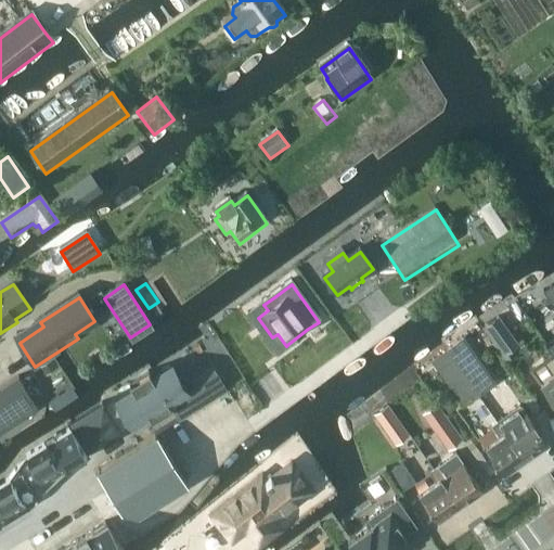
[(520,348),(501,320),(486,331),(506,359),(520,348)]
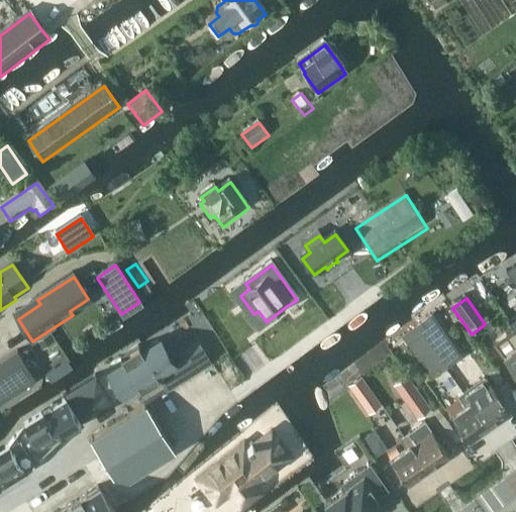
[(417,330),(445,371),(460,360),(432,319),(417,330)]
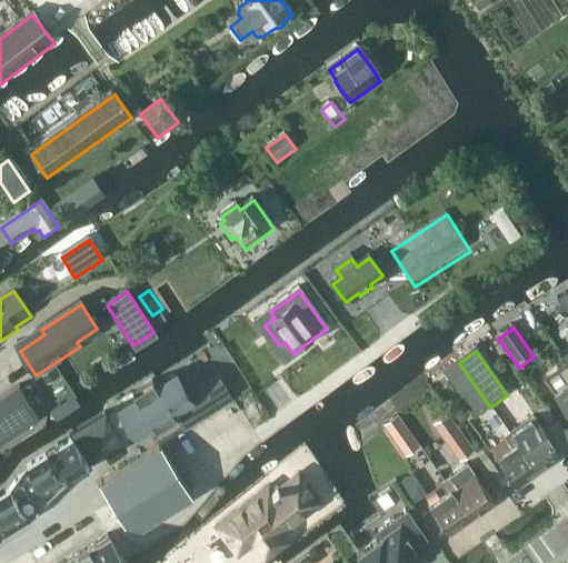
[(490,408),(459,363),(445,373),(477,418),(490,408)]
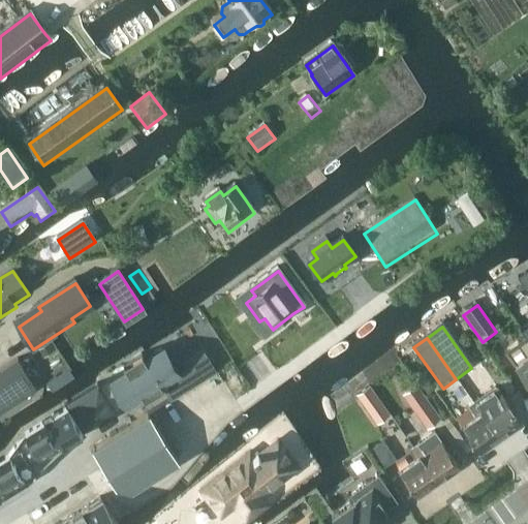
[(527,343),(520,348),(527,359),(527,361),(518,367),(527,381),(527,343)]
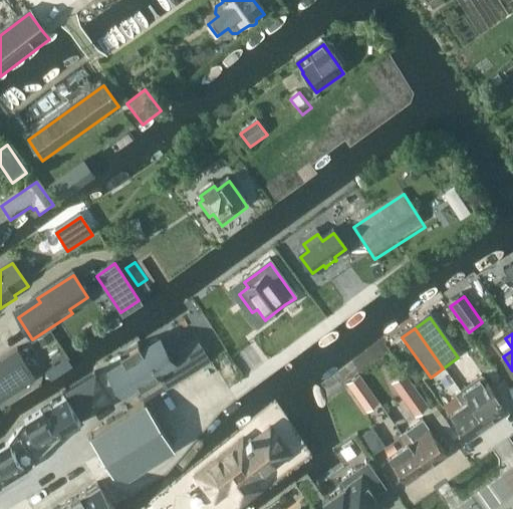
[(122,362),(108,370),(124,399),(140,390),(141,391),(159,380),(158,378),(161,376),(163,380),(177,371),(158,340),(141,351),(139,348),(120,359),(122,362)]
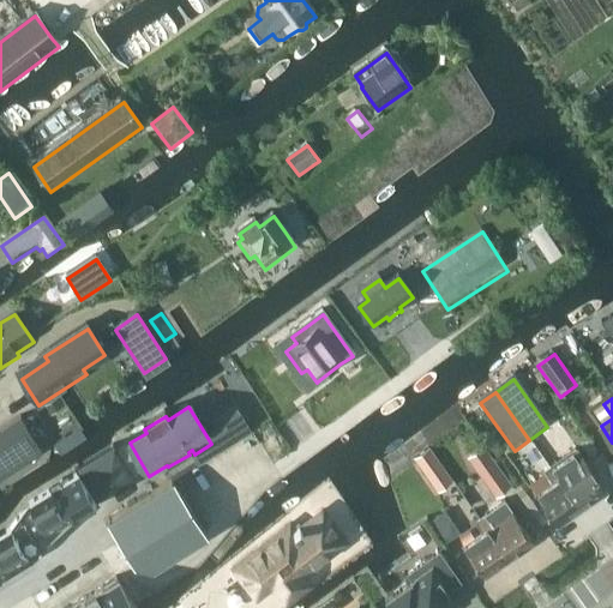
[(0,483),(43,456),(22,421),(1,434),(7,445),(0,449),(0,483)]
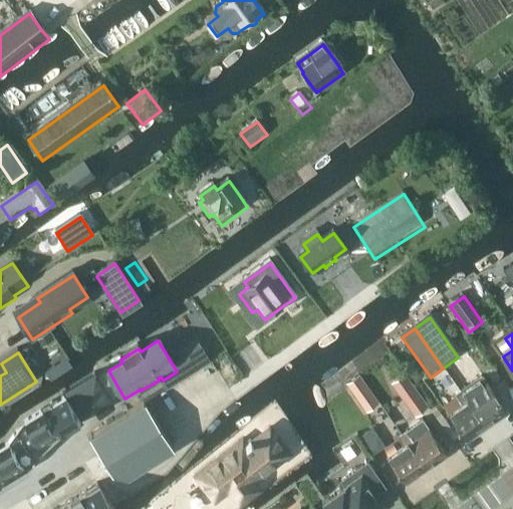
[(177,371),(163,380),(169,391),(200,372),(194,361),(177,371)]
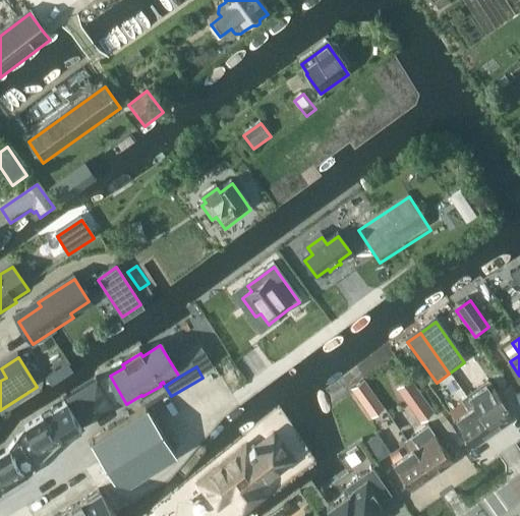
[(407,443),(431,478),(454,462),(436,437),(432,439),(427,431),(439,422),(410,382),(398,391),(423,427),(409,438),(411,440),(407,443)]
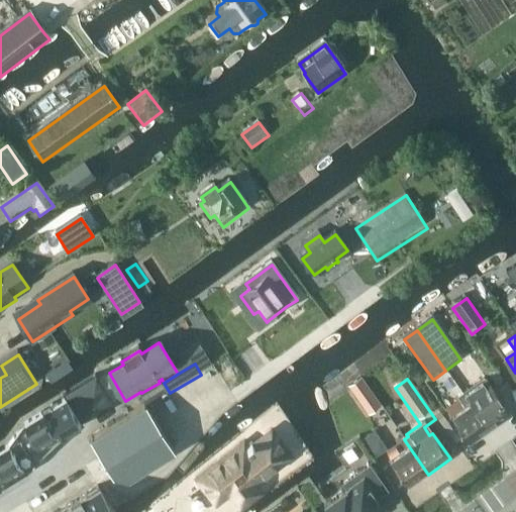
[(486,381),(463,396),(490,431),(511,416),(486,381)]
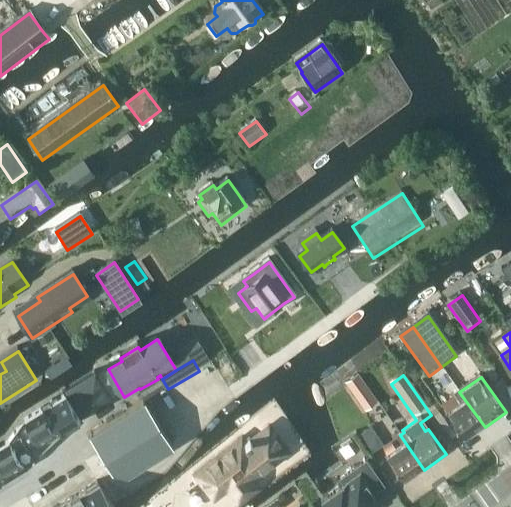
[(376,404),(356,379),(346,386),(367,412),(376,404)]
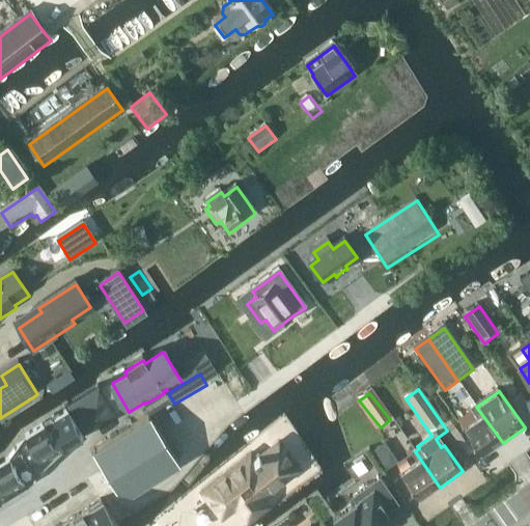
[(482,458),(503,443),(476,407),(473,410),(479,419),(463,431),(482,458)]
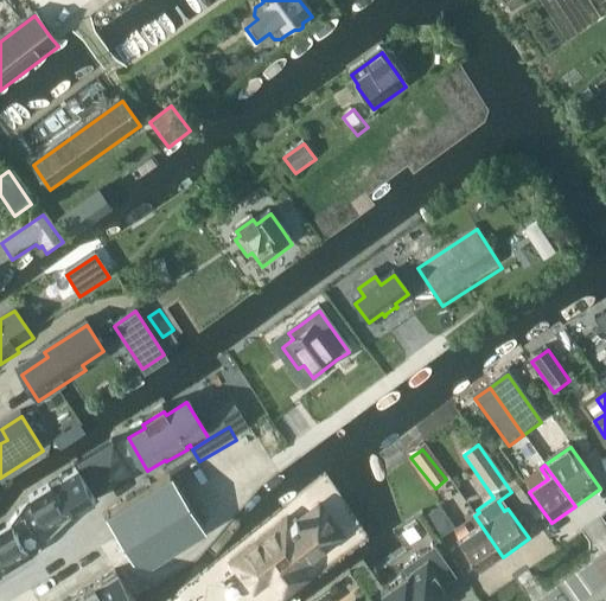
[(77,473),(30,502),(52,538),(53,541),(76,518),(93,509),(89,504),(95,500),(77,473)]
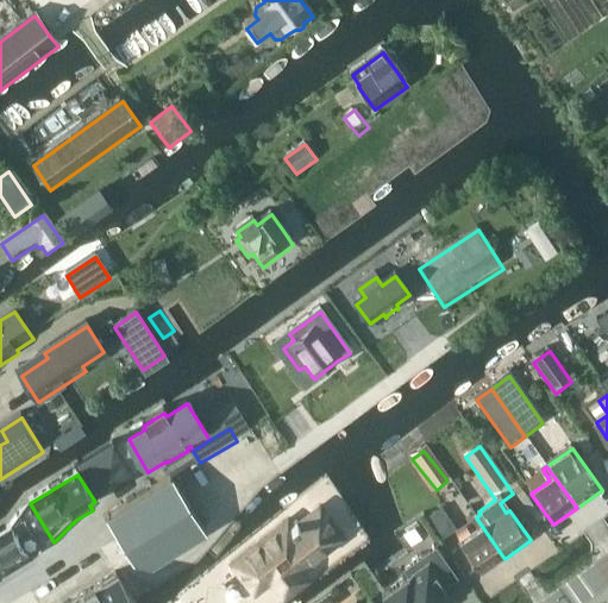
[(171,481),(107,521),(133,563),(151,569),(205,534),(171,481)]
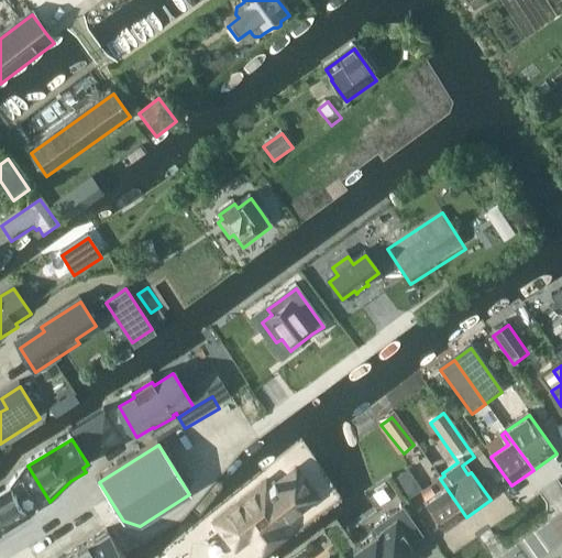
[(11,489),(0,495),(0,537),(30,520),(26,514),(36,507),(36,509),(39,507),(39,506),(48,500),(28,466),(19,478),(11,489)]
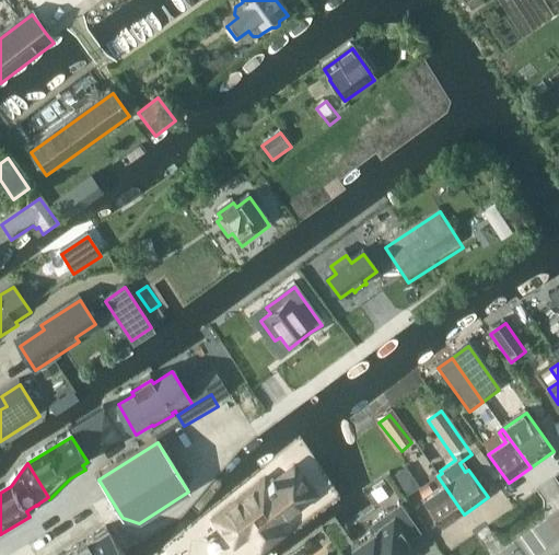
[(464,515),(438,476),(433,480),(440,489),(423,501),(443,530),(464,515)]
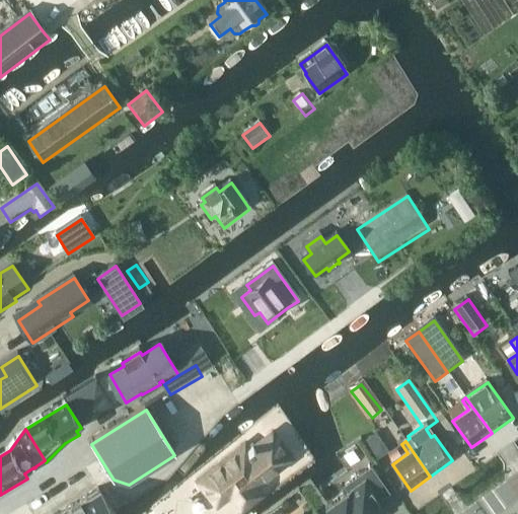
[(198,484),(218,510),(234,497),(241,507),(256,495),(254,491),(284,468),(264,443),(255,450),(254,448),(249,451),(246,447),(198,484)]
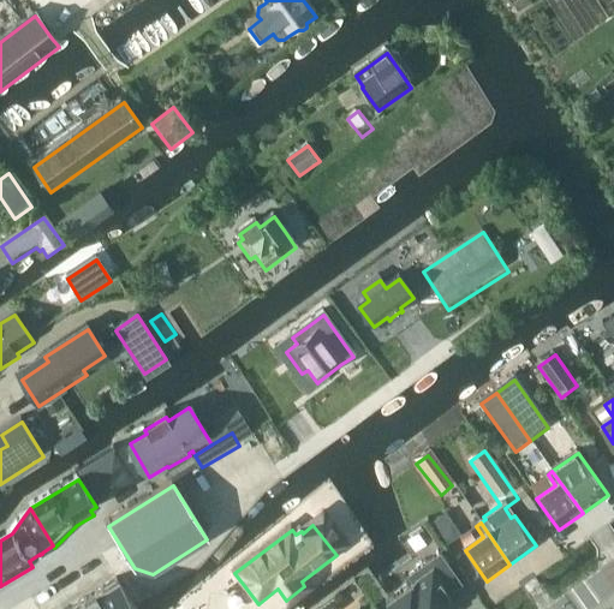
[(462,586),(441,557),(410,579),(415,586),(389,603),(393,608),(457,608),(448,596),(462,586)]
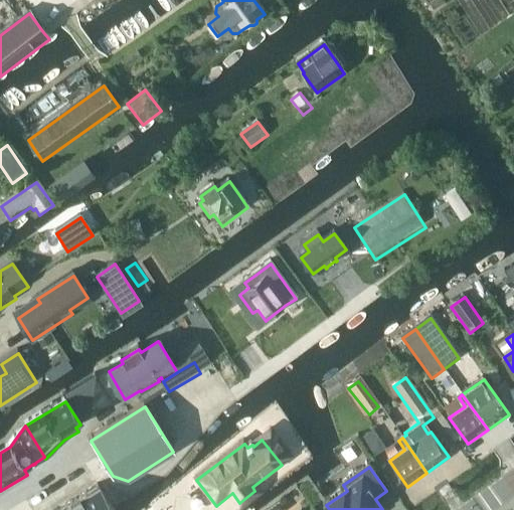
[(99,488),(62,509),(113,509),(99,488)]
